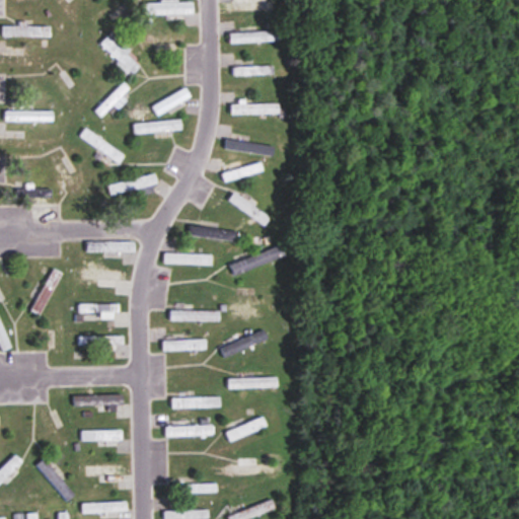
[(273,12),(272,0),(227,0),(228,12),(273,12)]
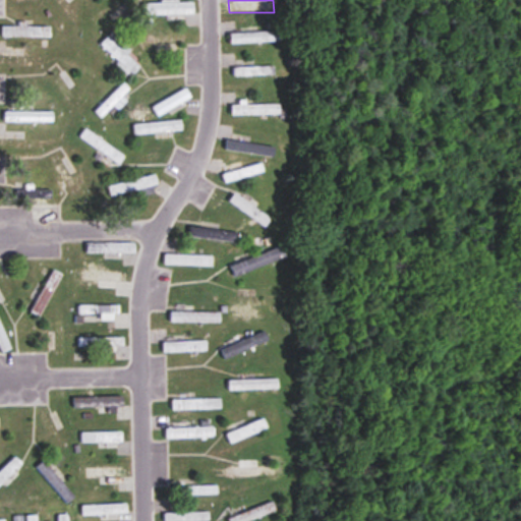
[(229,33),(229,43),(280,43),(280,33),(229,33)]
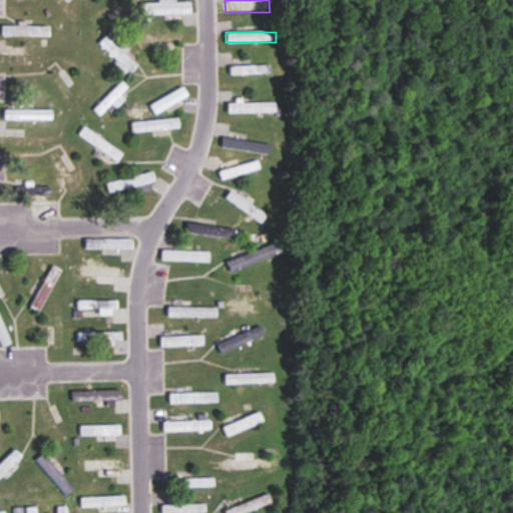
[(113,65),(126,77),(136,66),(124,54),(124,53),(107,36),(98,44),(116,62),(113,65)]
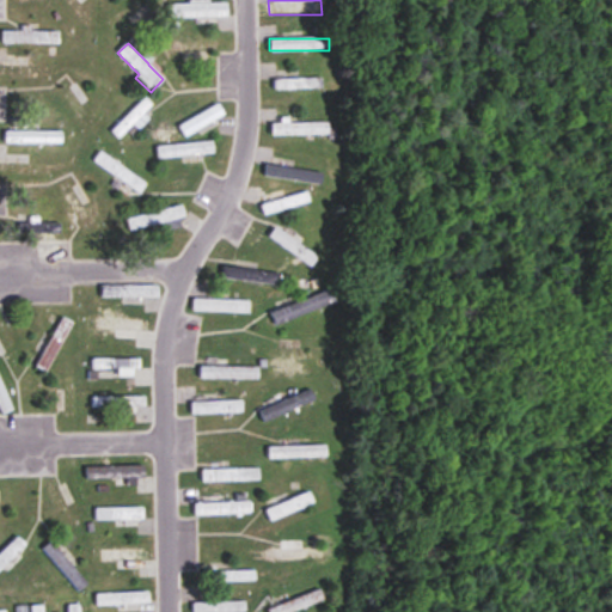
[(320,79),(275,80),(275,90),(320,89),(320,79)]
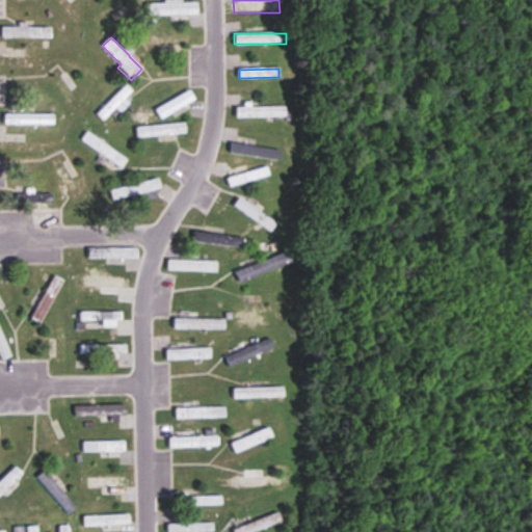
[(155,109),(160,120),(194,101),(188,91),(155,109)]
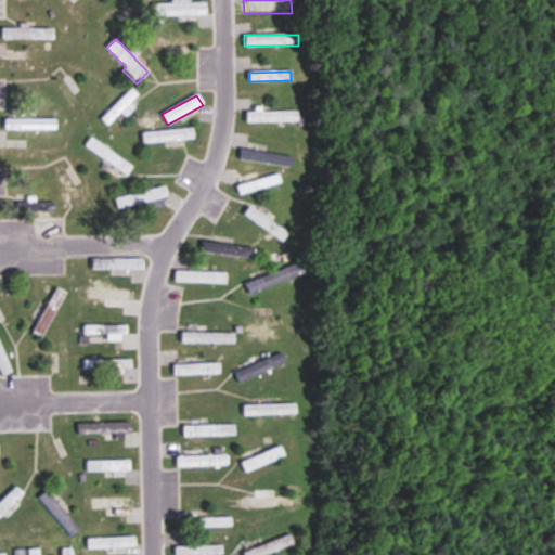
[(244,112),(244,123),(295,123),(295,112),(244,112)]
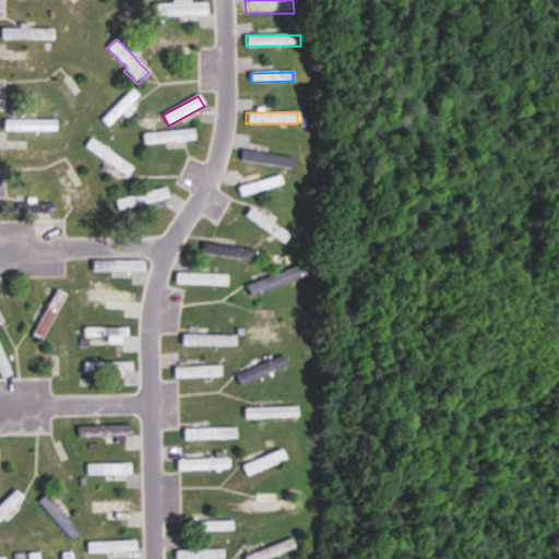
[(56,120),(3,120),(3,132),(56,132),(56,120)]
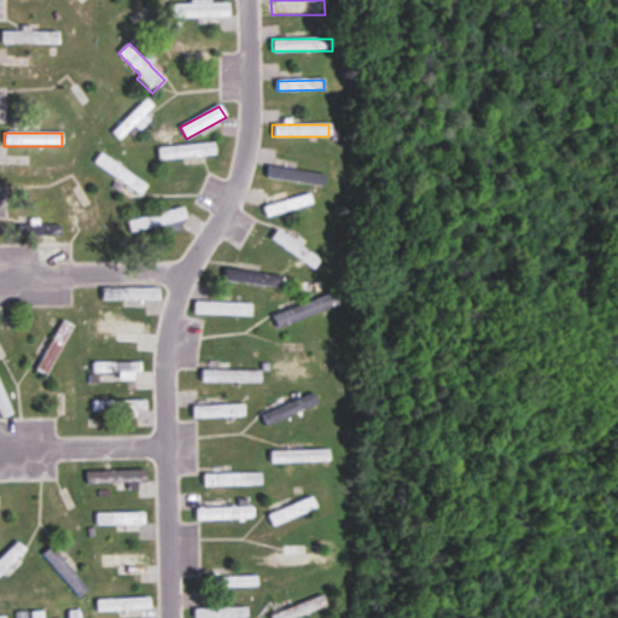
[(164,156),(211,156),(211,146),(164,146),(164,156)]
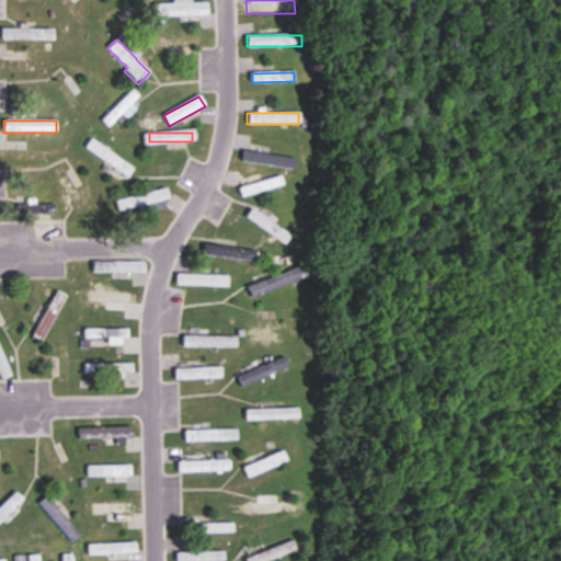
[(239,189),(242,197),(283,185),(281,176),(239,189)]
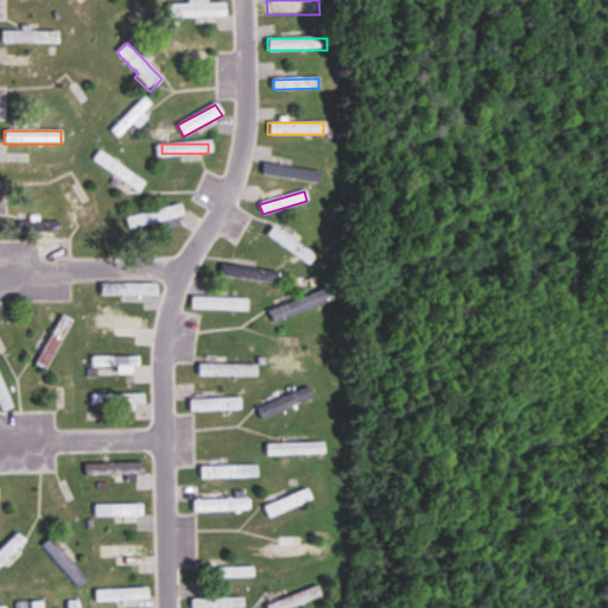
[(183,216),(181,204),(126,217),(128,229),(183,216)]
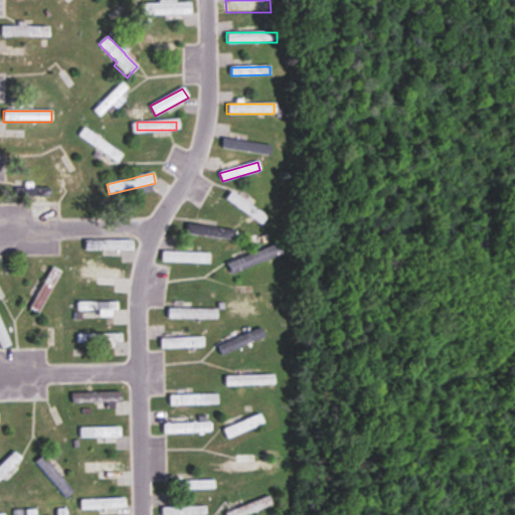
[(231,240),(233,230),(194,225),(193,235),(231,240)]
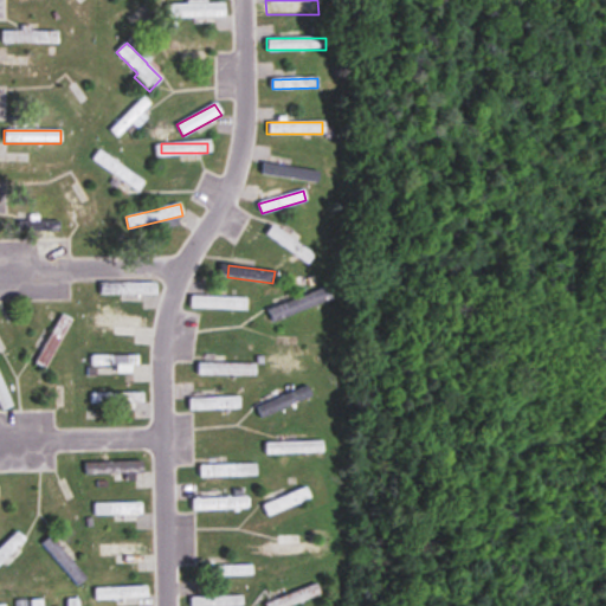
[(272,323),(333,301),(328,288),(268,310),(272,323)]
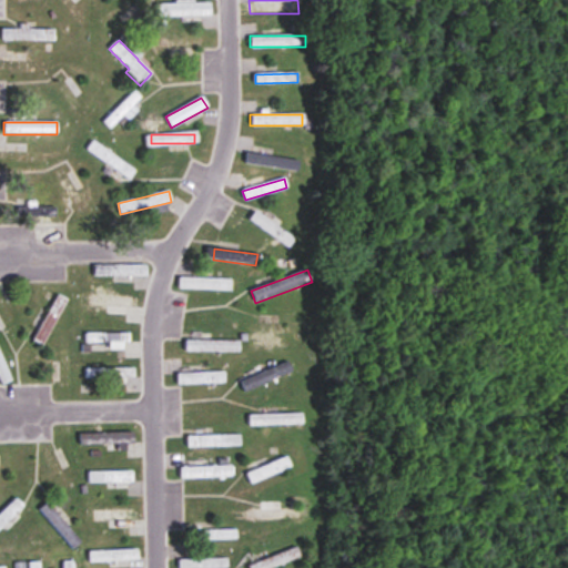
[(231,291),(231,279),(179,279),(179,291),(231,291)]
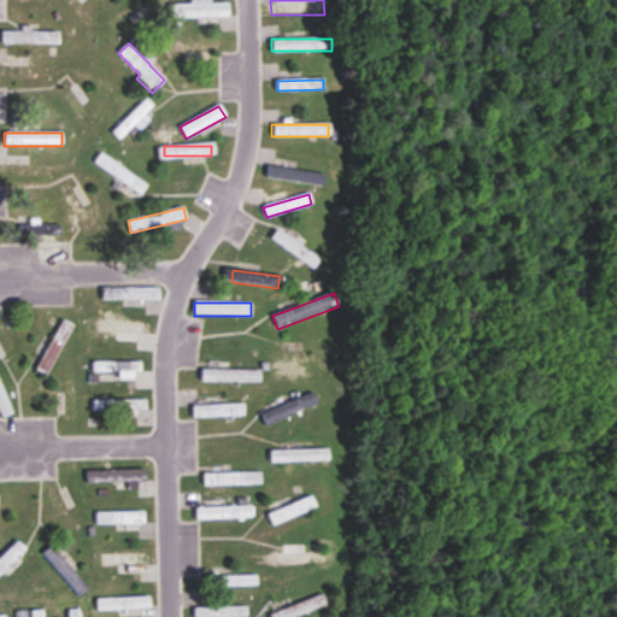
[(39,371),(50,376),(70,325),(59,321),(39,371)]
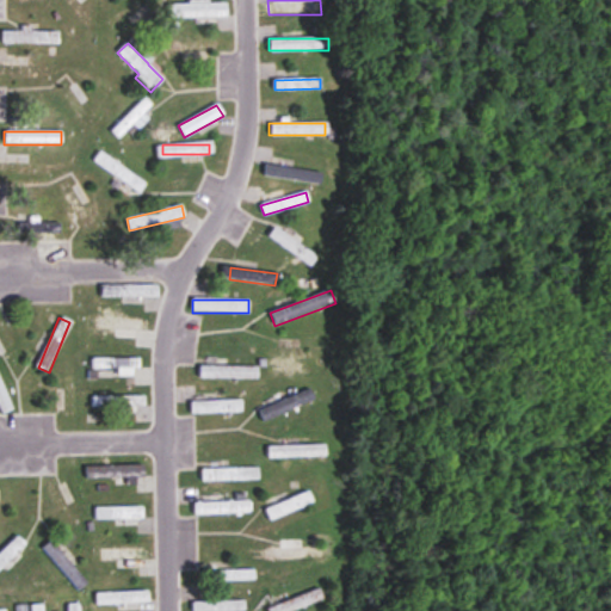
[(88,329),(144,329),(144,318),(88,318),(88,329)]
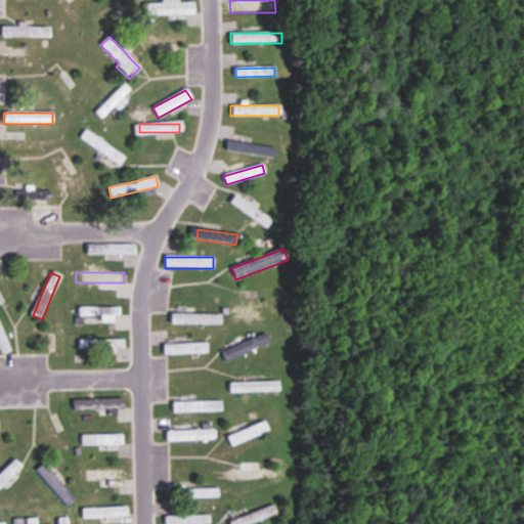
[(78,323),(119,323),(119,307),(78,307),(78,323)]
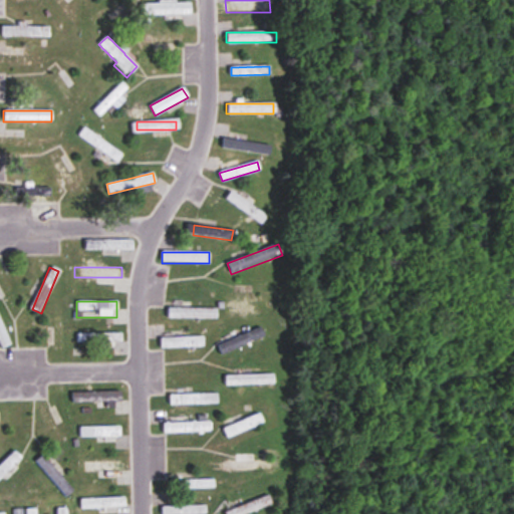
[(168,318),(216,318),(216,309),(168,309),(168,318)]
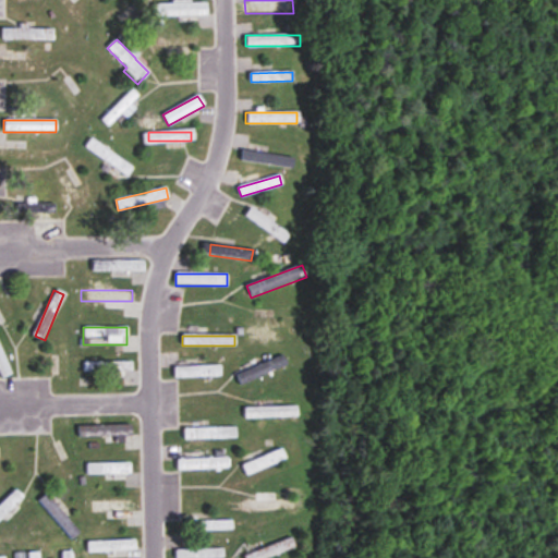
[(288,370),(284,359),(235,373),(239,383),(288,370)]
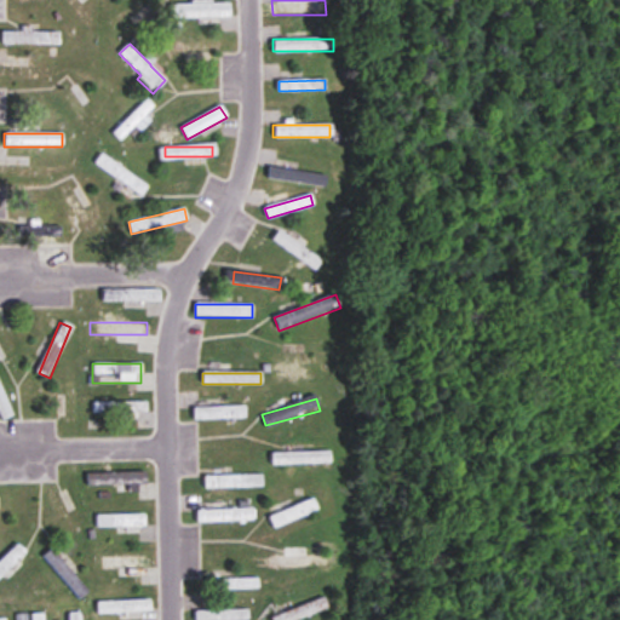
[(147,402),(93,402),(93,413),(147,413),(147,402)]
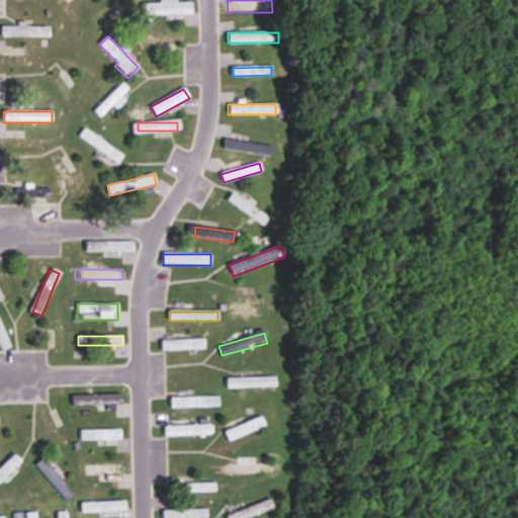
[(162,350),(204,350),(204,340),(162,340),(162,350)]
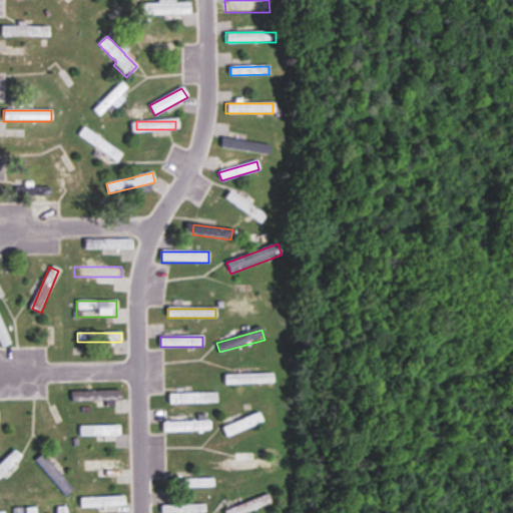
[(121,391),(72,391),(72,403),(121,403),(121,391)]
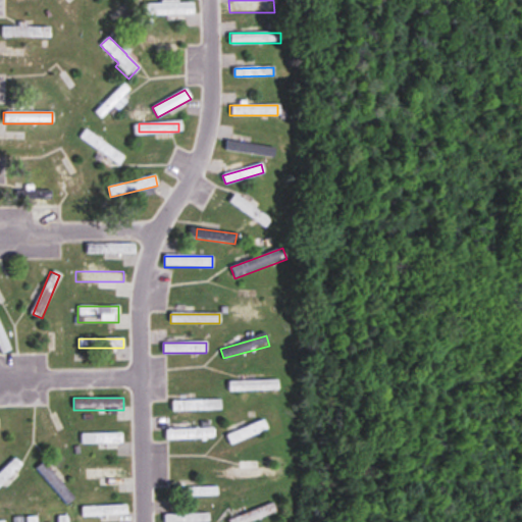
[(221,401),(172,401),(172,411),(221,411),(221,401)]
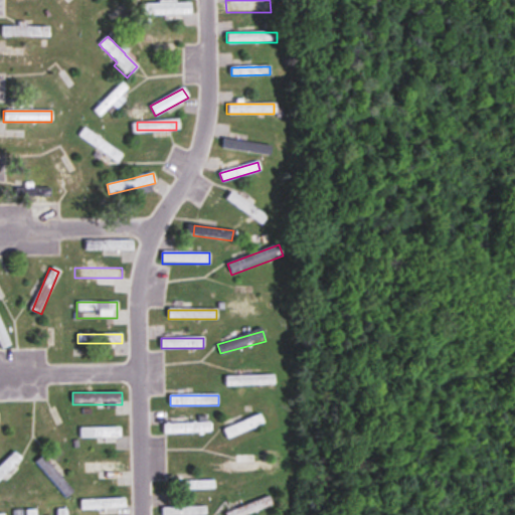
[(210,423),(162,423),(162,435),(210,435),(210,423)]
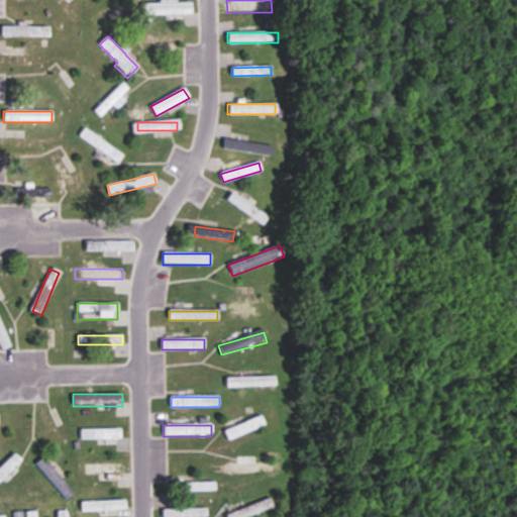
[(120,439),(120,429),(80,429),(80,439),(120,439)]
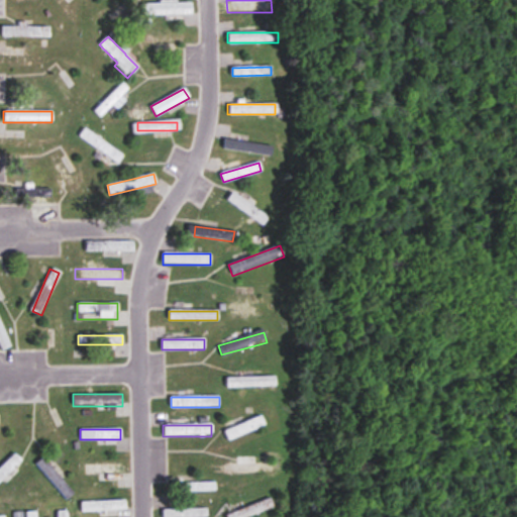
[(0,466),(0,480),(21,459),(14,452),(0,466)]
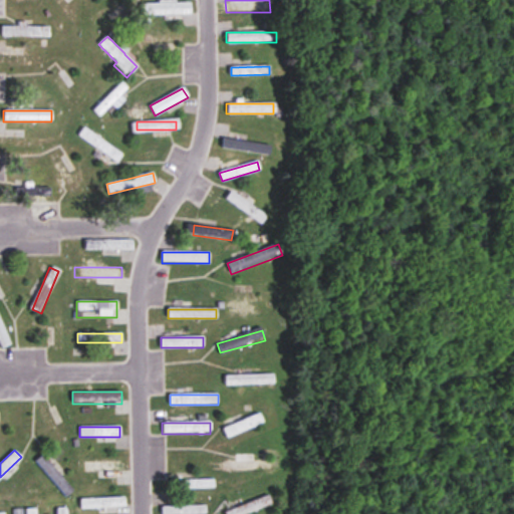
[(34,462),(66,496),(73,489),(41,456),(34,462)]
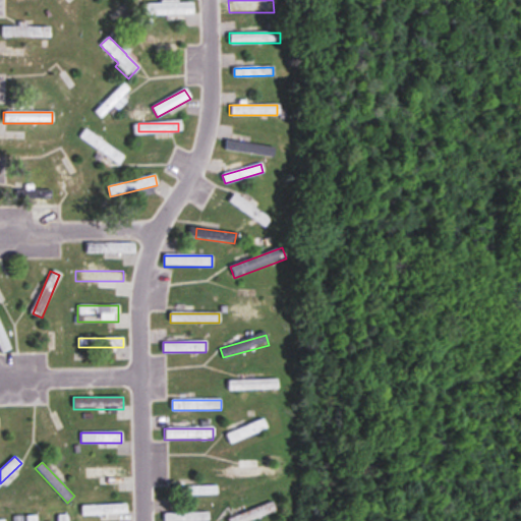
[(228,478),(277,478),(277,466),(228,466),(228,478)]
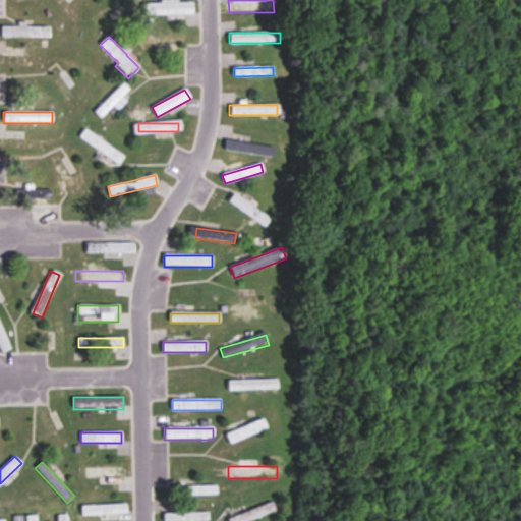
[(124,468),(85,468),(85,479),(124,479),(124,468)]
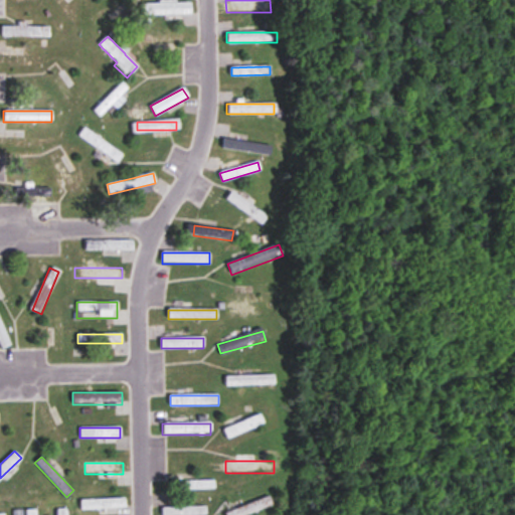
[(248,514),(274,505),(270,495),(223,513),(223,514),(248,514)]
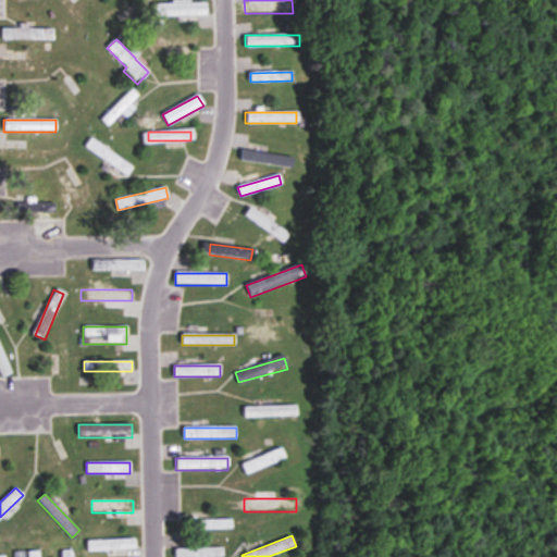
[(135,540),(87,540),(87,552),(135,552),(135,540)]
